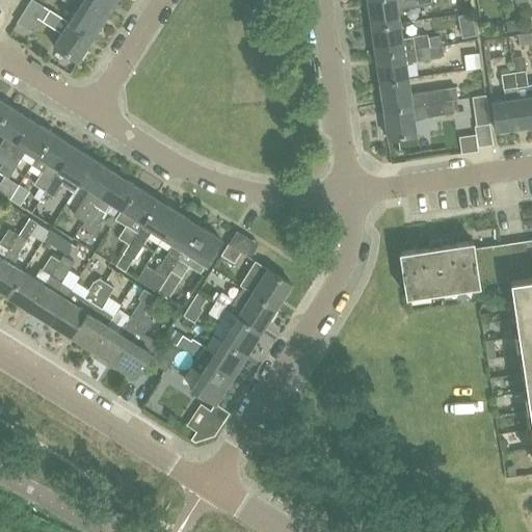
[(42,21),(50,9),(34,0),(30,0),(17,22),(19,23),(28,29),(29,30),(36,18),(42,21)]
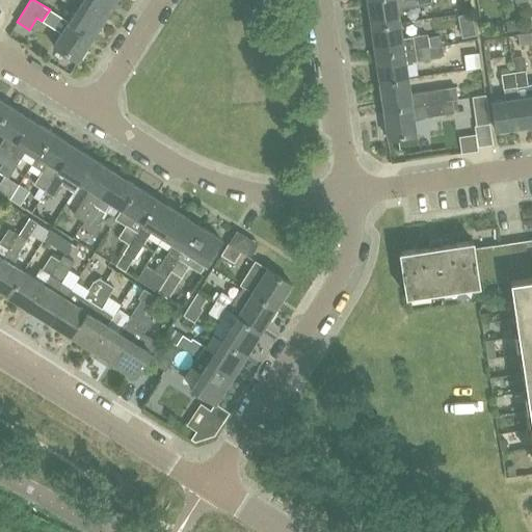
[(62,0),(75,7),(67,21),(91,36),(107,12),(87,0),(62,0)]
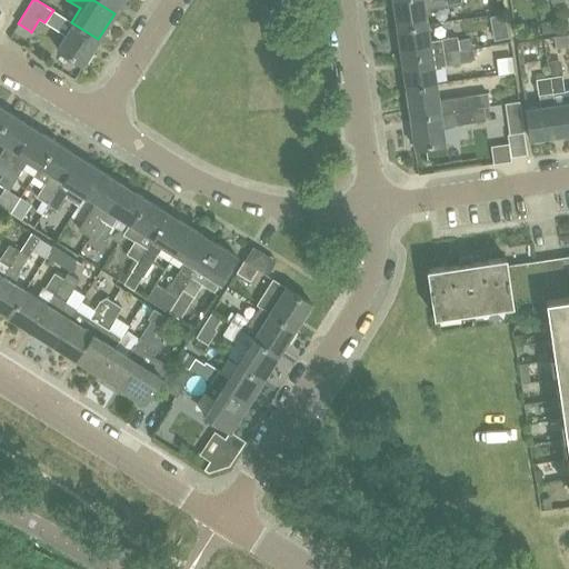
[(122,0),(93,0),(115,13),(122,0)]
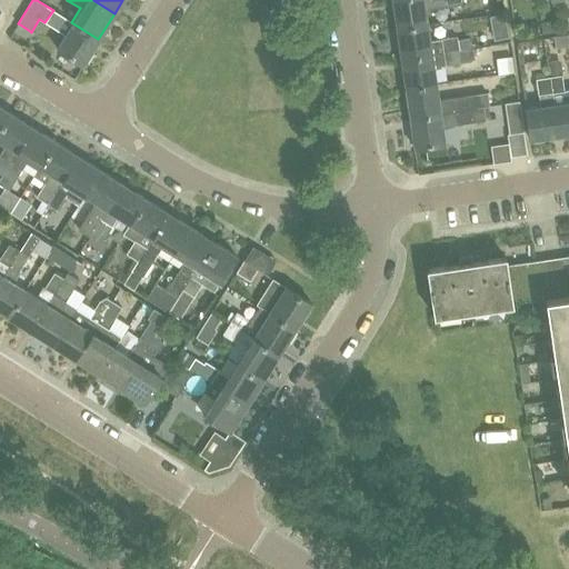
[(391,0),(396,28),(428,23),(426,9),(461,3),(461,0),(391,0)]
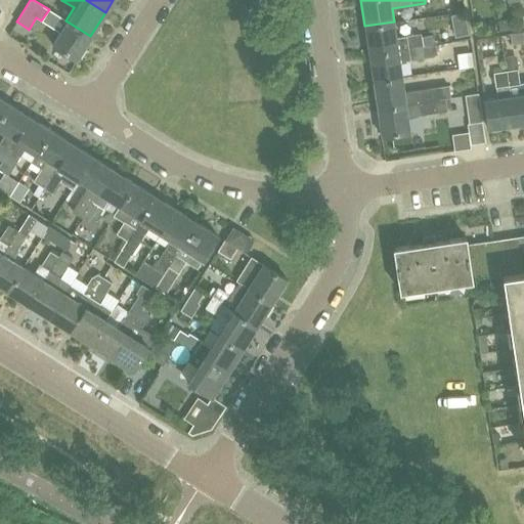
[(75,59),(90,36),(66,20),(57,14),(50,27),(58,32),(51,44),(75,59)]
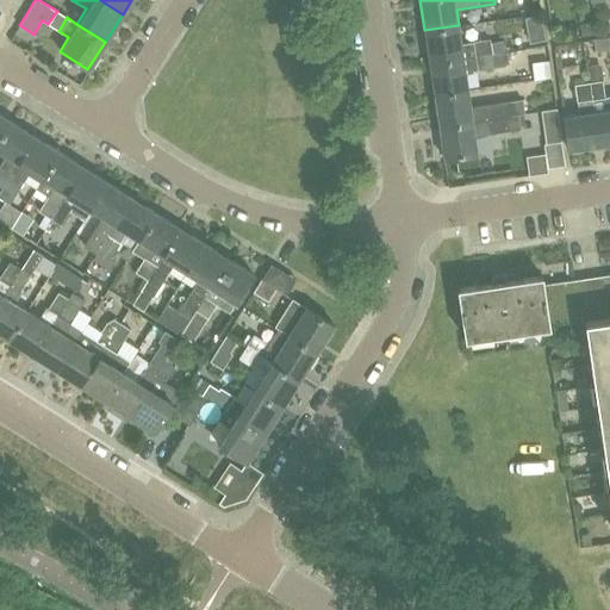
[(579,24),(582,35),(596,33),(593,22),(579,24)]
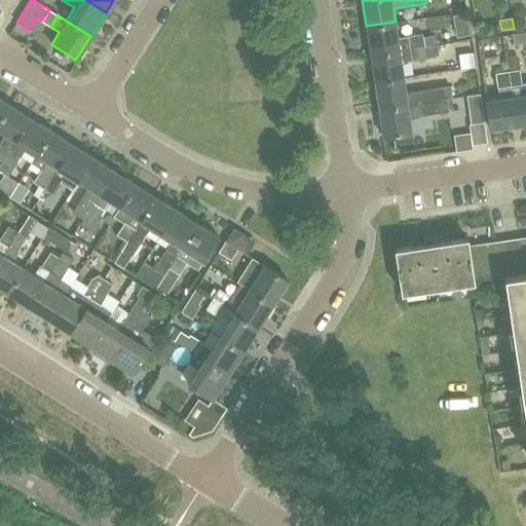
[(366,26),(370,52),(424,45),(422,32),(398,36),(396,22),(366,26)]
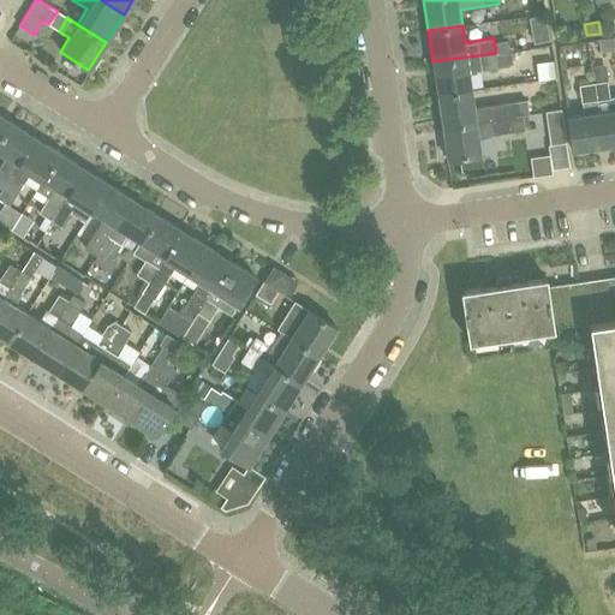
[(512,52),(496,54),(496,53),(433,61),(437,95),(472,90),(469,71),(508,65),(513,61),(512,52)]
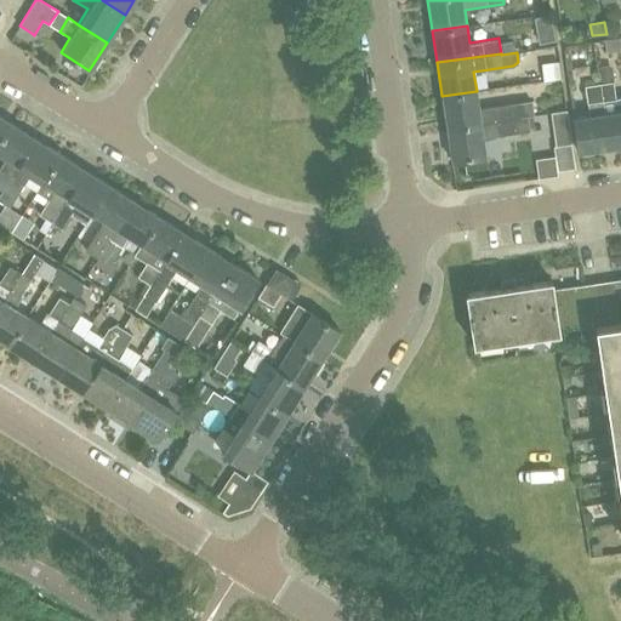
[(608,148),(620,146),(620,98),(616,100),(610,66),(597,67),(599,84),(598,84),(603,114),(608,148)]
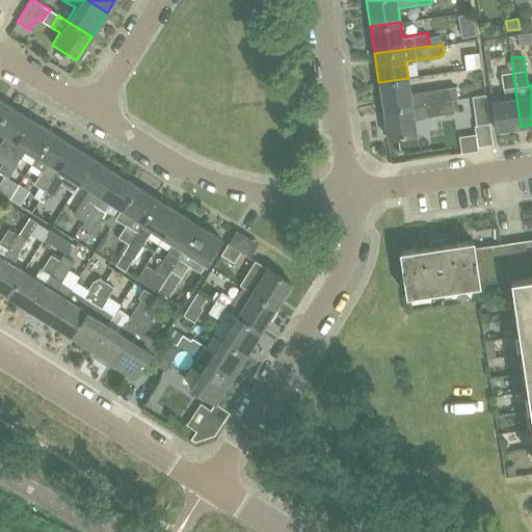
[(491,101),(496,130),(521,127),(516,98),(512,72),(501,74),(505,99),(491,101)]
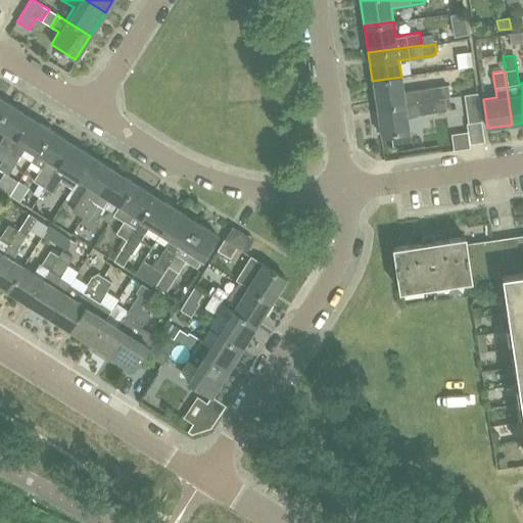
[(376,107),(444,97),(449,96),(447,85),(428,87),(403,91),(401,77),(372,81),(376,107)]
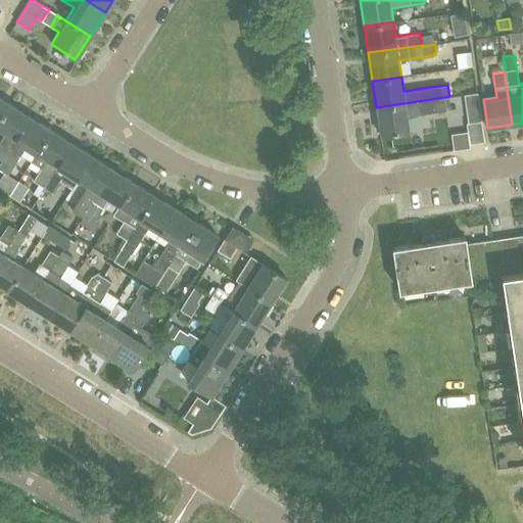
[(481,121),(477,92),(464,94),(468,123),(481,121)]
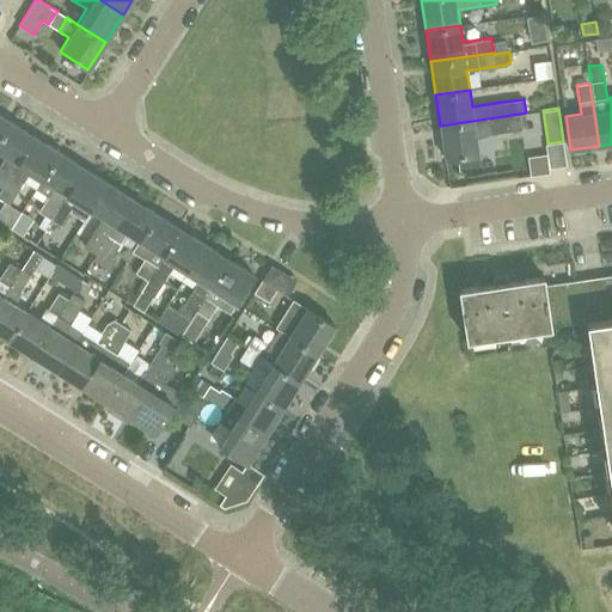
[(0,139),(12,121),(0,112),(0,139)]
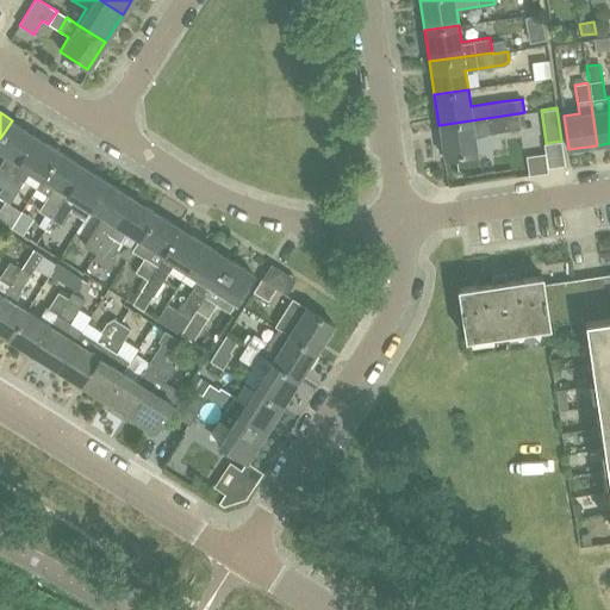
[(518,113),(439,125),(443,157),(478,153),(475,135),(520,128),(518,113)]
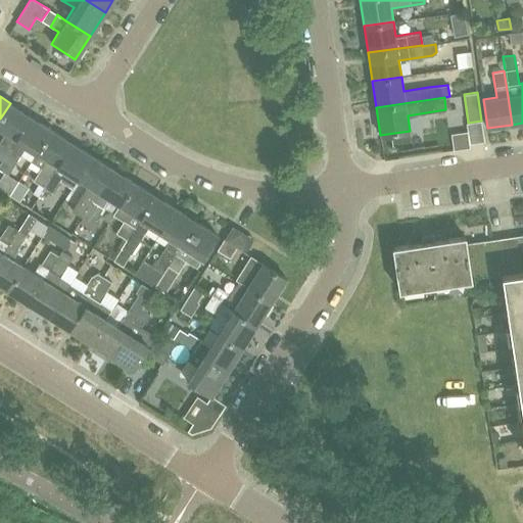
[(10,103),(0,119),(0,129),(4,132),(0,139),(0,160),(1,161),(30,115),(10,103)]
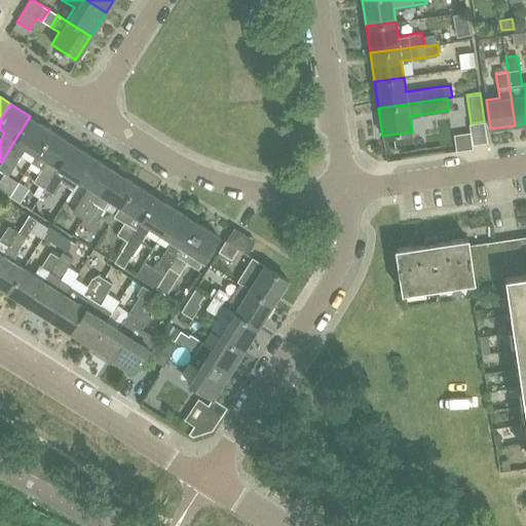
[(51,129),(30,116),(1,162),(0,164),(0,170),(8,176),(27,147),(36,153),(51,129)]
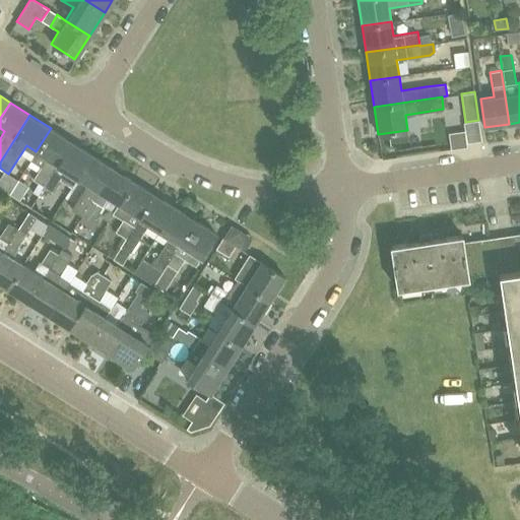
[(71,141),(51,128),(36,151),(30,160),(41,167),(33,180),(39,183),(33,192),(38,195),(43,186),(71,141)]
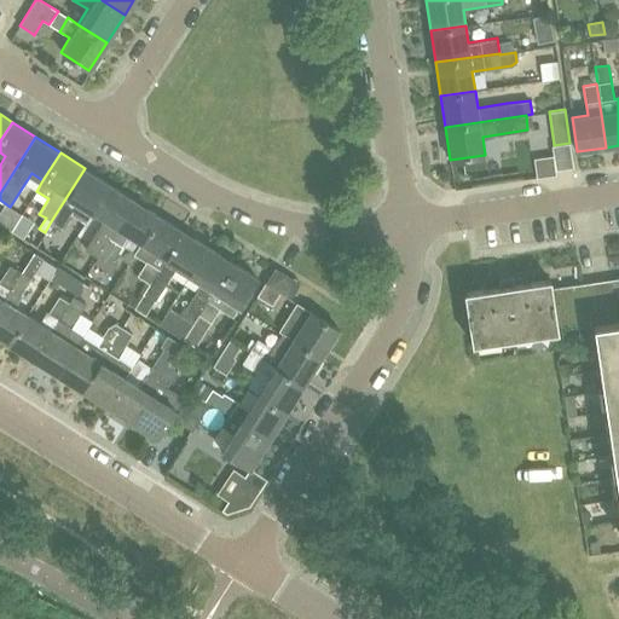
[(110,184),(85,168),(51,221),(64,230),(73,214),(86,223),(93,212),(110,184)]
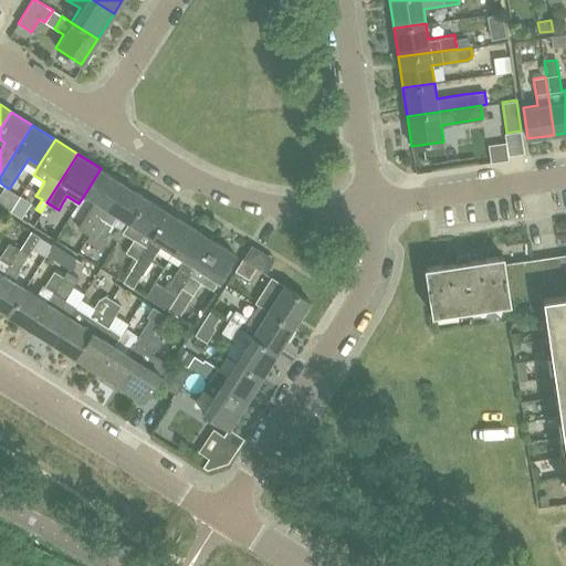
[(88,236),(122,181),(101,168),(85,194),(95,200),(90,210),(79,228),(88,236)]
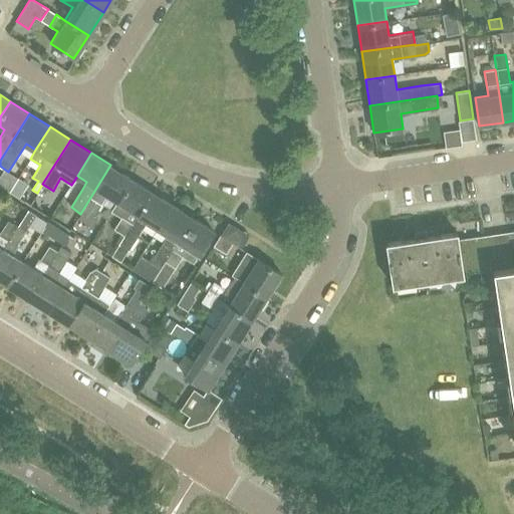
[(132,179),(110,165),(80,214),(78,218),(91,227),(97,218),(93,215),(106,195),(117,201),(132,179)]
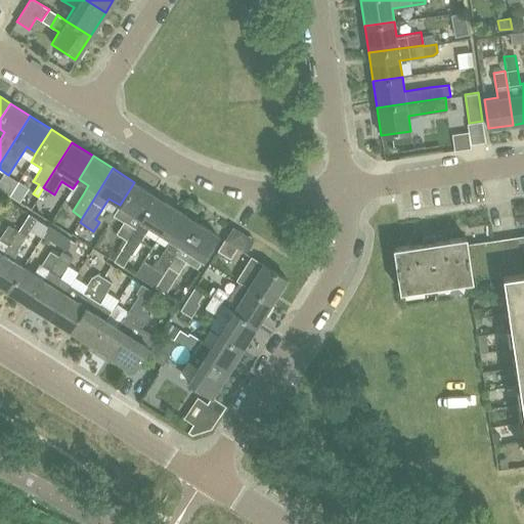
[(121,250),(156,194),(134,182),(120,205),(113,215),(124,222),(117,233),(124,238),(118,248),(121,250)]
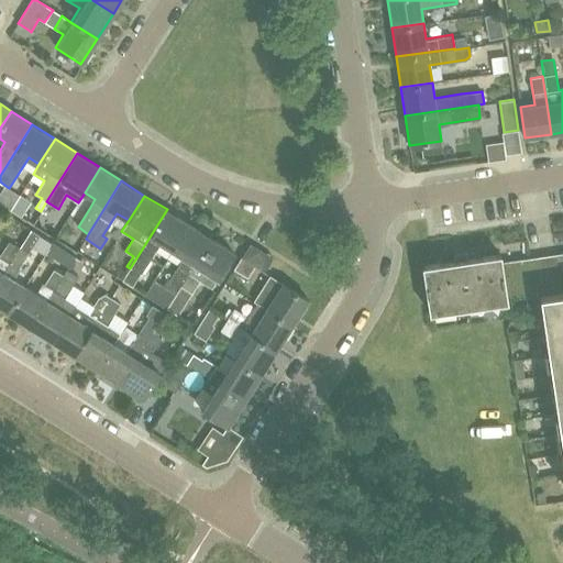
[(167,209),(130,268),(122,280),(133,287),(162,241),(174,249),(189,223),(167,209)]
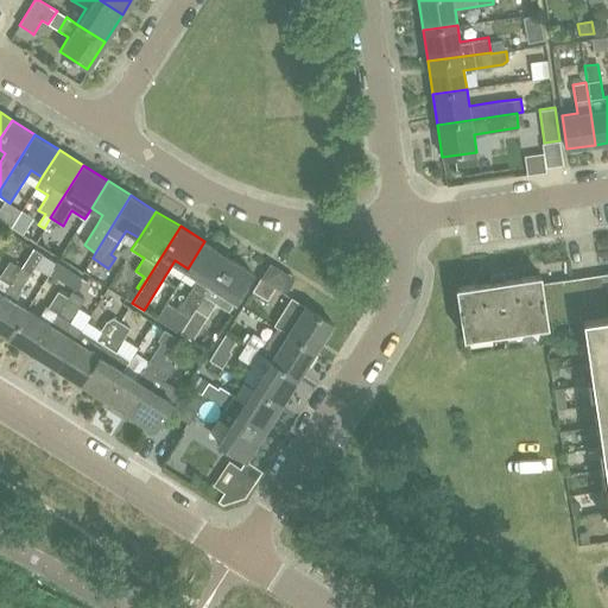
[(228,257),(204,241),(188,268),(197,276),(182,299),(184,302),(179,309),(190,316),(195,309),(228,257)]
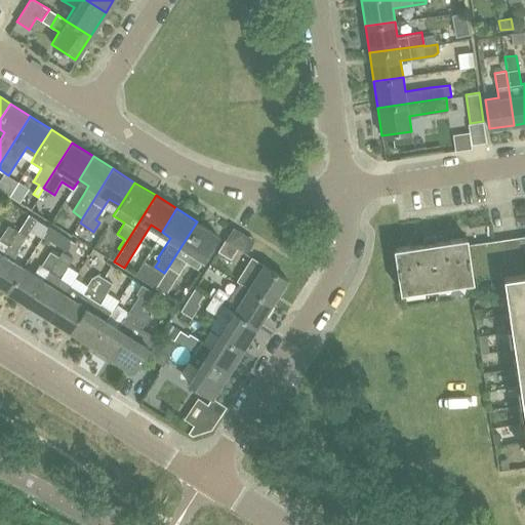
[(174,277),(177,273),(178,273),(186,261),(198,269),(218,235),(197,221),(168,267),(164,273),(171,277),(174,277)]
